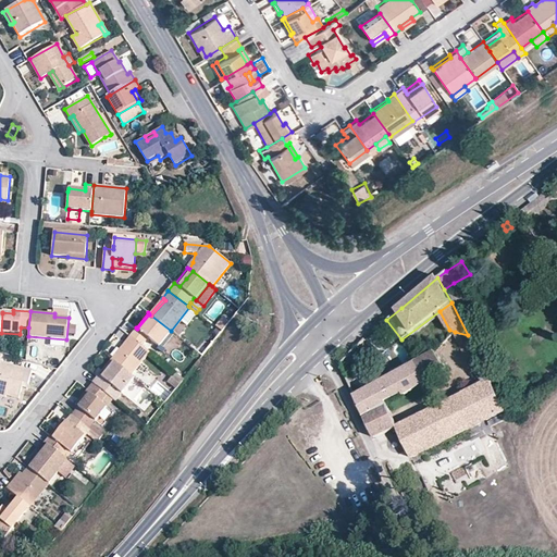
[(159,347),(164,339),(171,331),(151,316),(149,314),(137,329),(131,336),(141,346),(148,338),(159,347)]
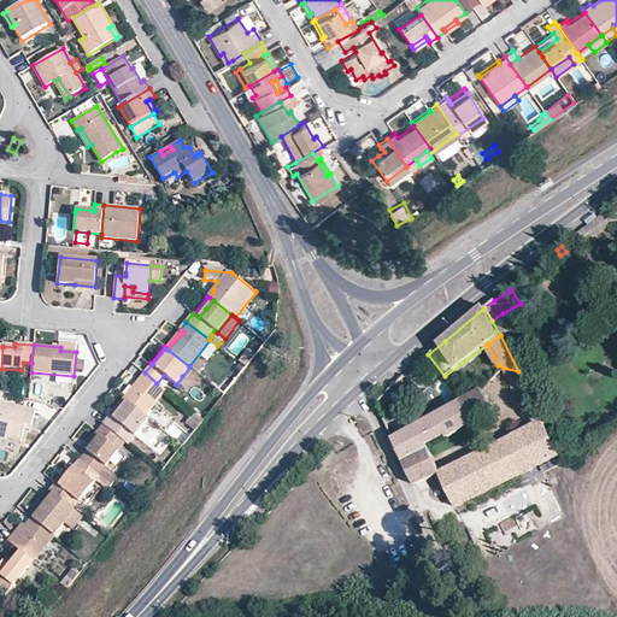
[(245,369),(252,359),(245,353),(238,363),(245,369)]
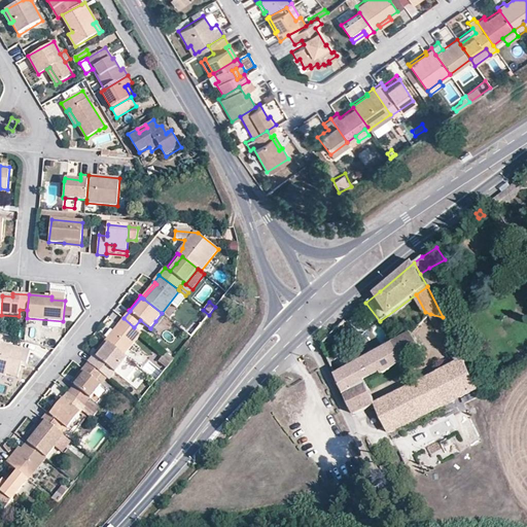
[(163,326),(169,319),(162,313),(155,321),(163,326)]
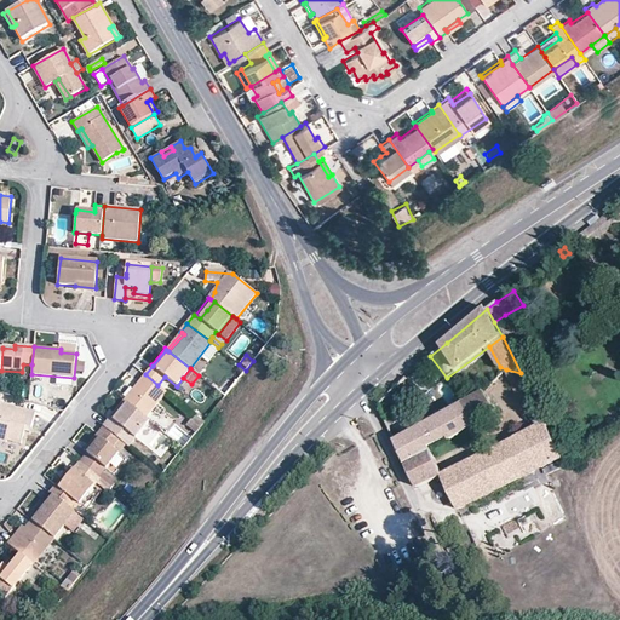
[(545,423),(521,373),(506,369),(530,422),(535,419),(538,426),(545,423)]
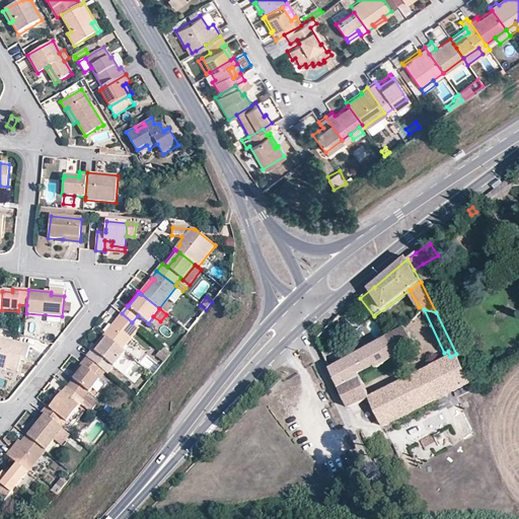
[(127,345),(140,328),(132,322),(122,313),(103,336),(107,339),(123,350),(127,345)]
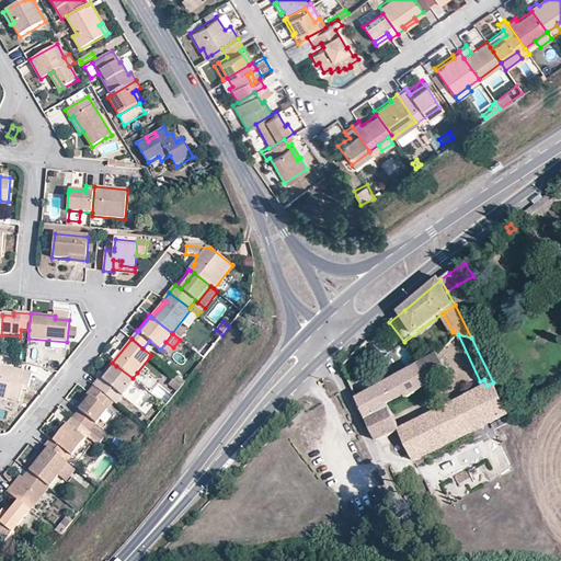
[(421,364),(431,384),(450,370),(439,355),(438,354),(421,364)]
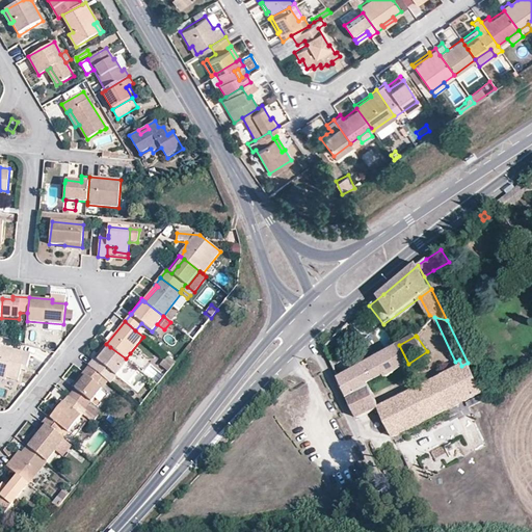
[(98,362),(110,347),(106,344),(95,358),(98,362)]
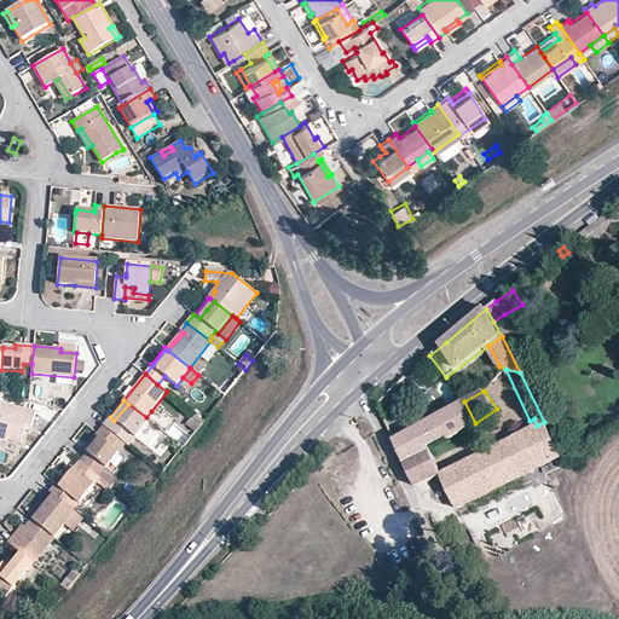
[(394,440),(405,464),(422,452),(424,457),(434,453),(431,446),(449,437),(450,440),(475,423),(464,401),(394,440)]
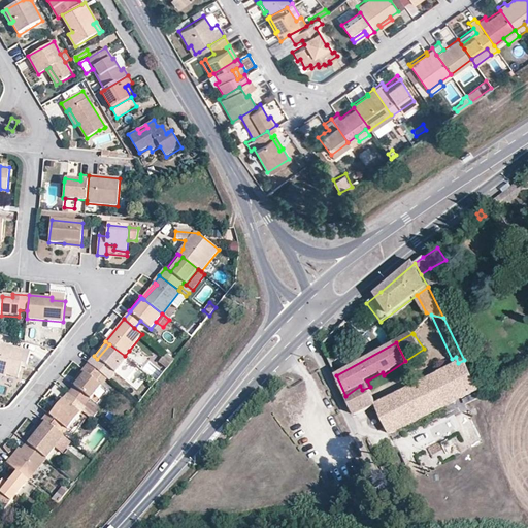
[(0,374),(5,376),(5,374),(18,378),(21,367),(22,363),(27,364),(30,352),(0,343),(0,344),(0,374)]
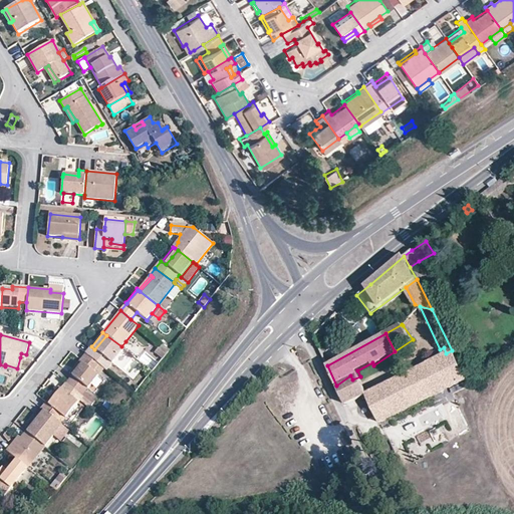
[(103,368),(105,370),(123,348),(121,346),(106,335),(94,349),(91,346),(85,353),(99,364),(103,368)]
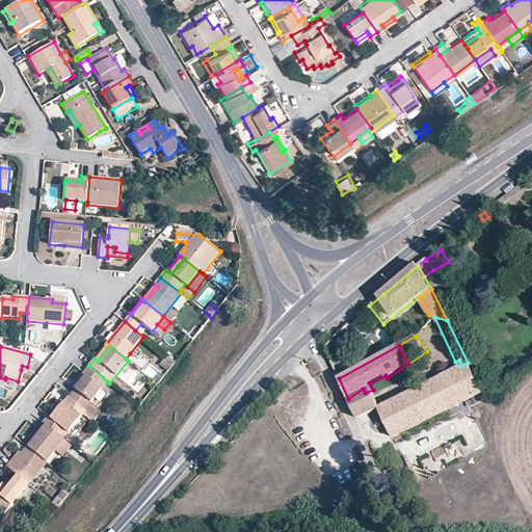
[(128,361),(132,364),(136,358),(130,353),(126,358),(128,361)]
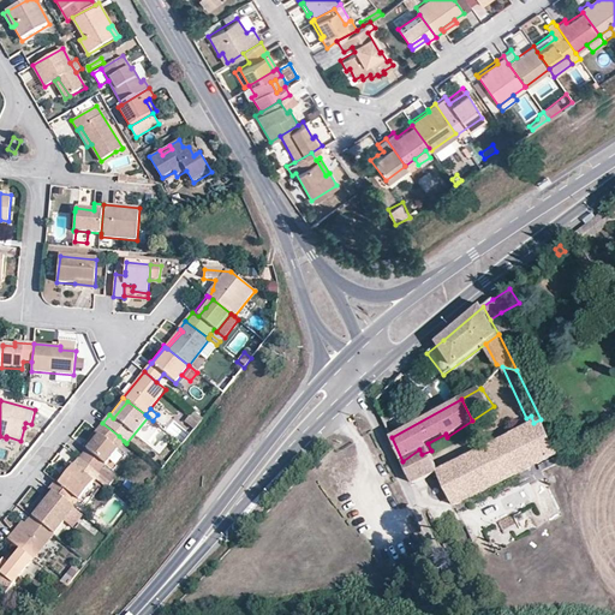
[(539,464),(559,454),(541,418),(541,419),(533,423),(529,425),(441,471),(439,472),(455,506),(530,469),(526,461),(536,457),(539,464)]
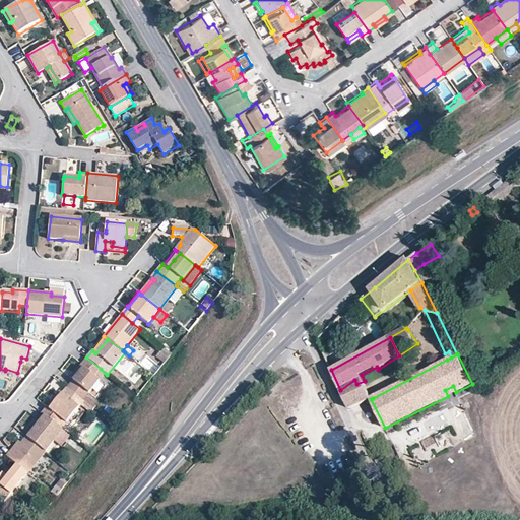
[(82,400),(100,380),(94,376),(101,369),(86,358),(81,364),(85,367),(73,381),(68,388),(82,400)]
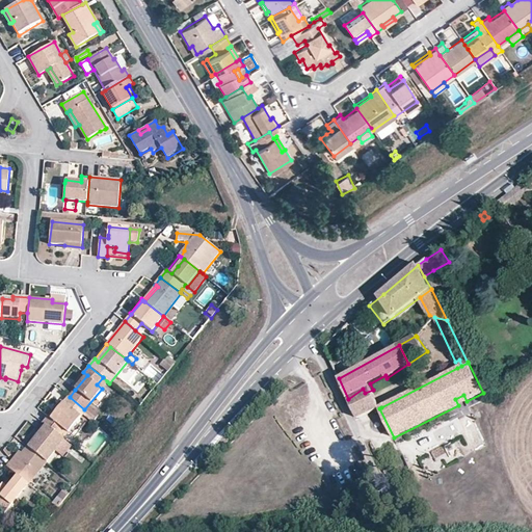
[(72,387),(75,390),(87,375),(83,372),(72,387)]
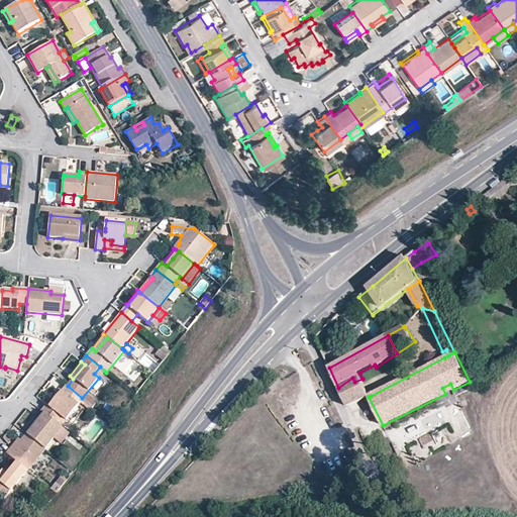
[(99,378),(104,371),(100,367),(94,374),(99,378)]
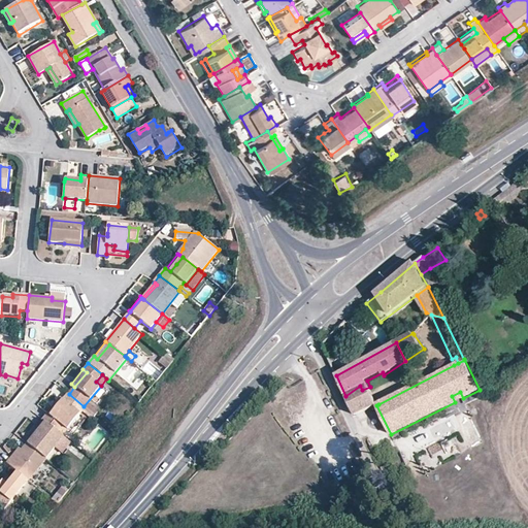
[(345,396),(356,416),(376,405),(378,404),(370,387),(362,390),(360,386),(345,396)]
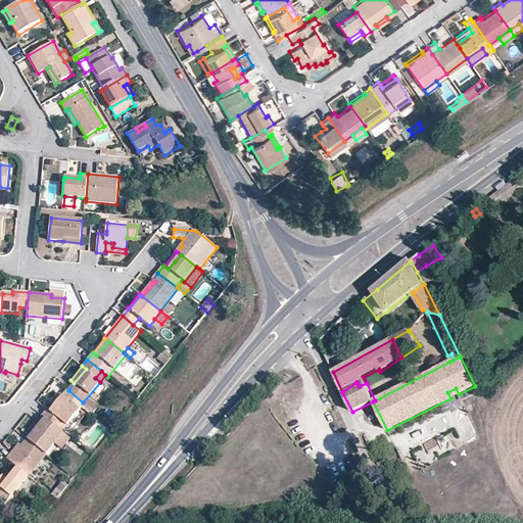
[(447,392),(450,398),(459,394),(456,388),(447,392)]
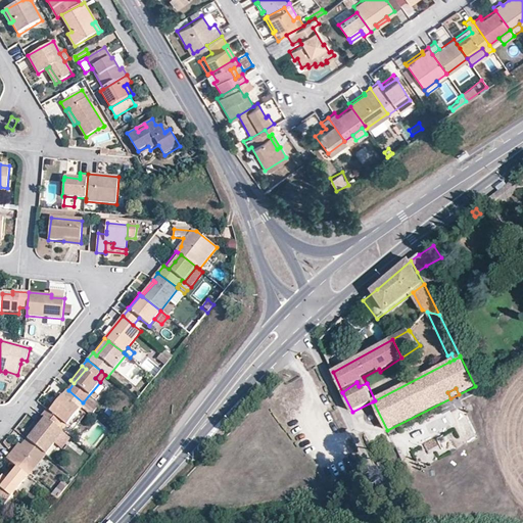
[(67,426),(84,403),(83,402),(68,390),(66,389),(62,395),(49,412),(47,410),(42,416),(48,421),(58,428),(62,423),(67,426)]
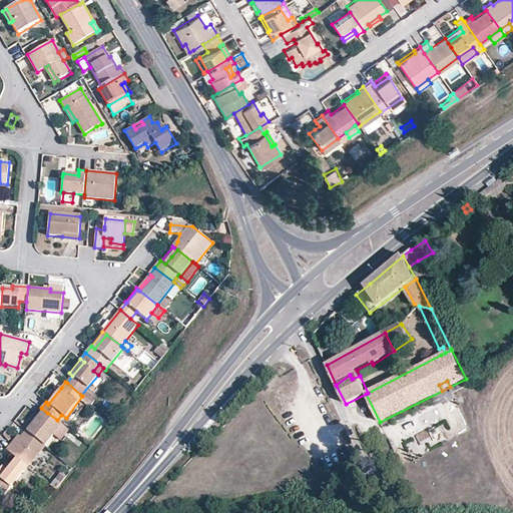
[(59,386),(46,402),(48,404),(61,388),(59,386)]
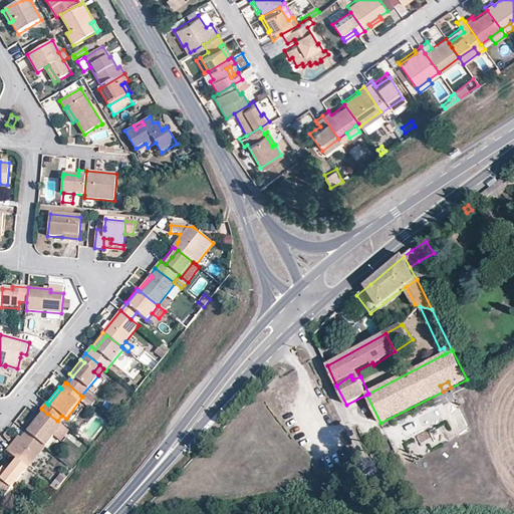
[(89,409),(92,405),(83,397),(80,402),(89,409)]
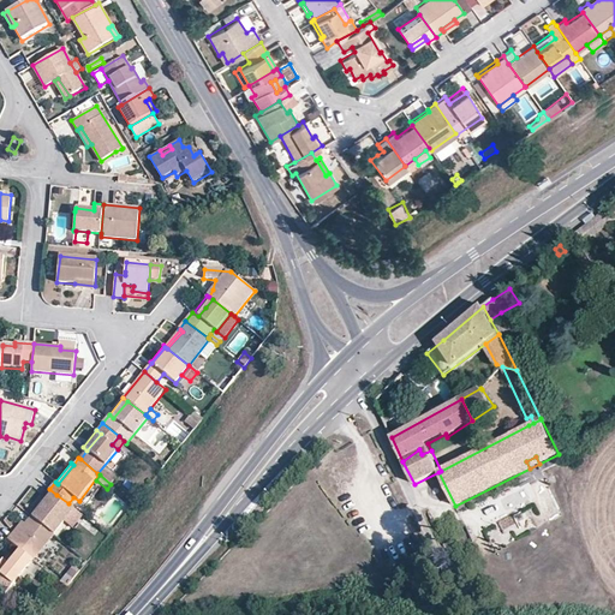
[(33,509),(36,513),(43,503),(48,507),(57,495),(49,489),(33,509)]
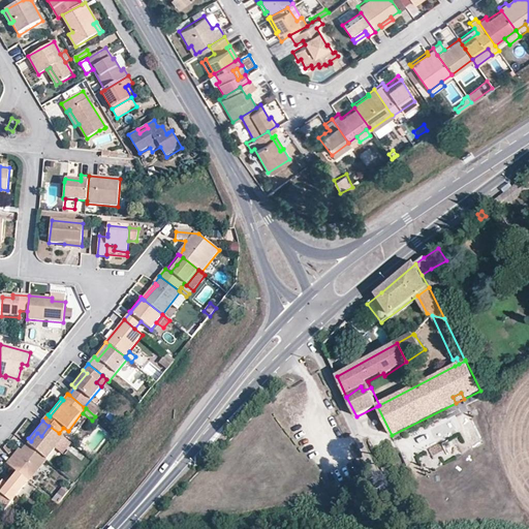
[(28,444),(45,460),(55,448),(61,440),(63,437),(59,433),(49,426),(41,436),(37,433),(31,441),(28,444)]
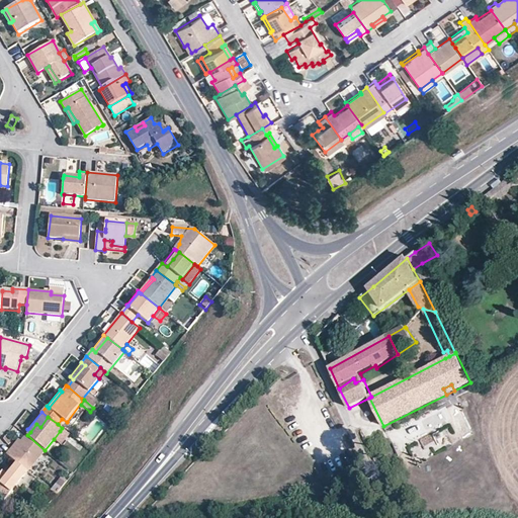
[(58,424),(62,428),(67,422),(62,419),(58,424)]
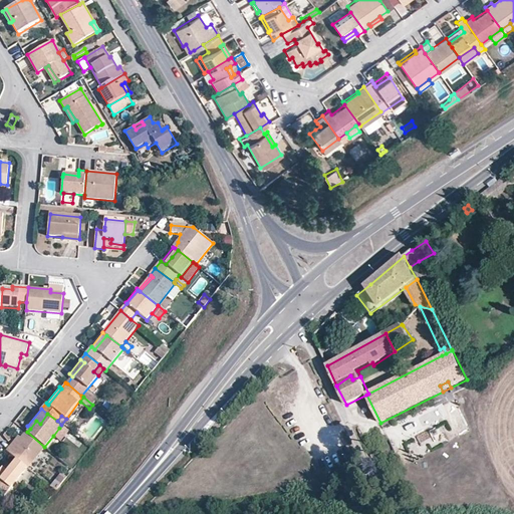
[(69,431),(71,433),(74,429),(68,424),(64,427),(69,431)]
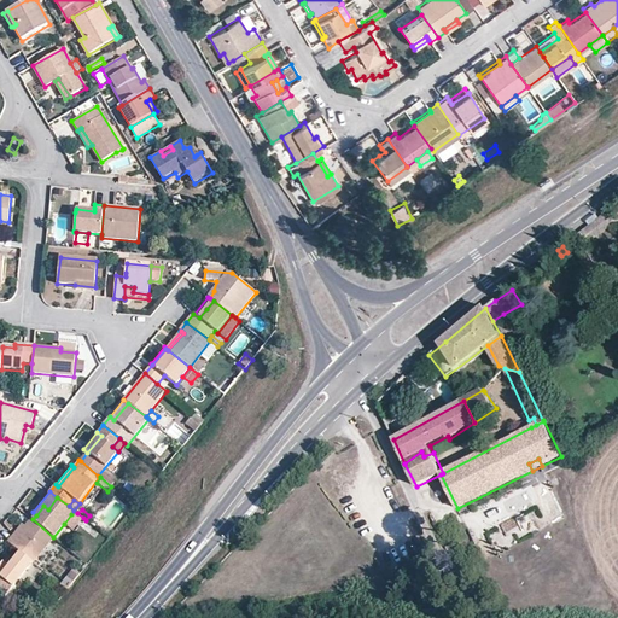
[(83,518),(77,513),(74,511),(71,514),(64,524),(73,531),(83,518)]
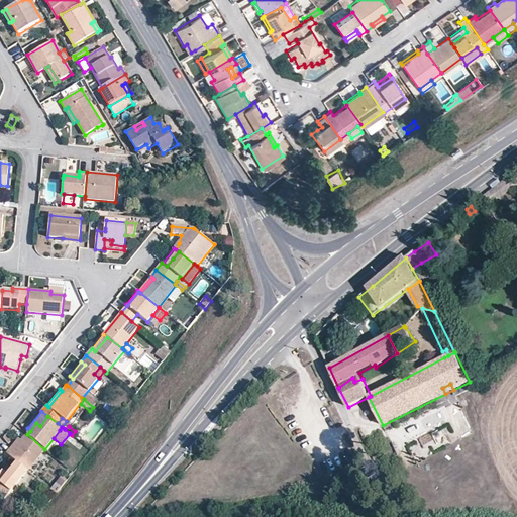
[(27,471),(44,449),(27,434),(22,440),(14,449),(11,447),(6,453),(16,462),(27,471)]
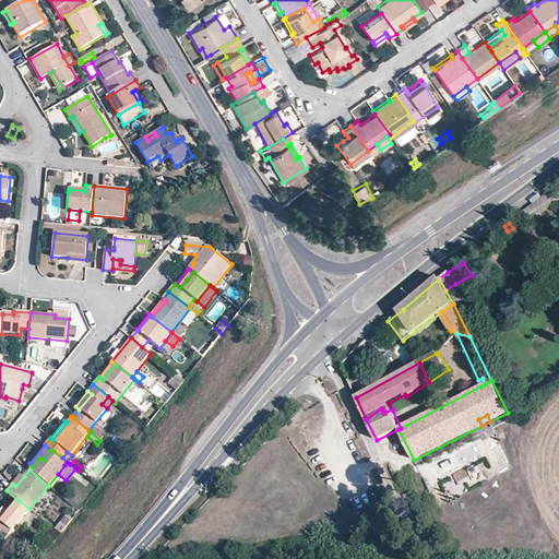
[(20,473),(12,484),(15,486),(24,476),(20,473)]
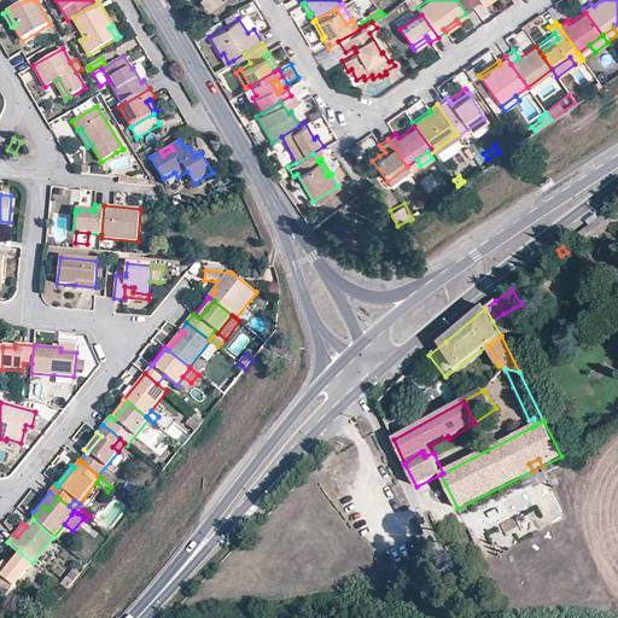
[(0,577),(13,588),(33,563),(19,553),(10,566),(3,561),(0,564),(0,577)]
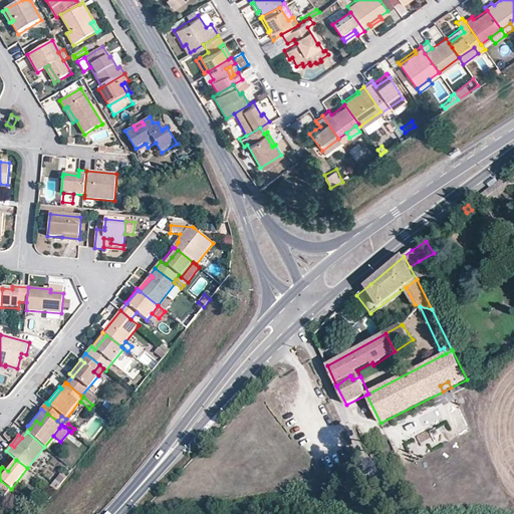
[(60,485),(65,479),(59,475),(54,481),(60,485)]
